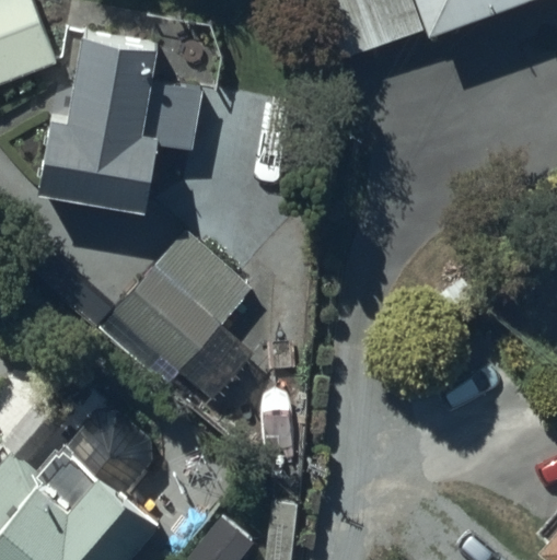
[(33,0),(0,0),(0,82),(57,60),(33,0)]
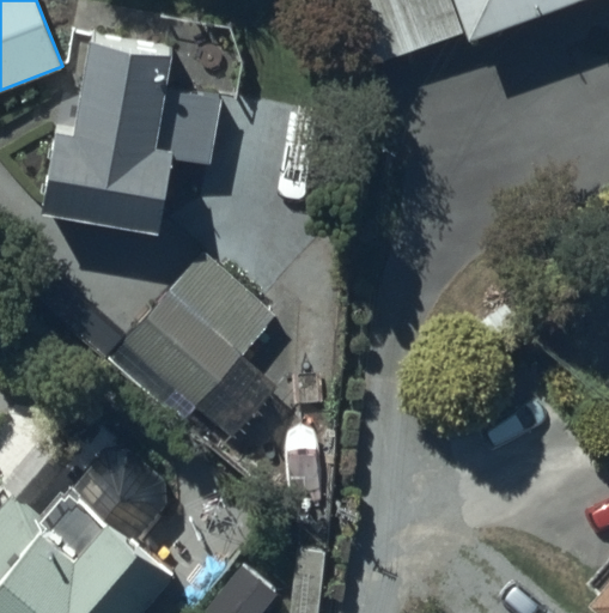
[(346,0),(371,67),(462,34),(466,42),(579,0),(346,0)]
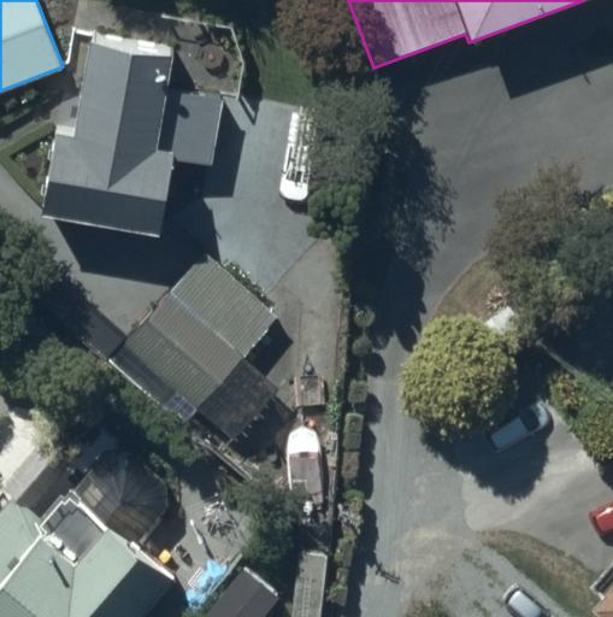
[(175,43),(92,30),(75,131),(56,128),(41,219),(161,238),(174,163),(212,169),(223,99),(168,89),(175,43)]
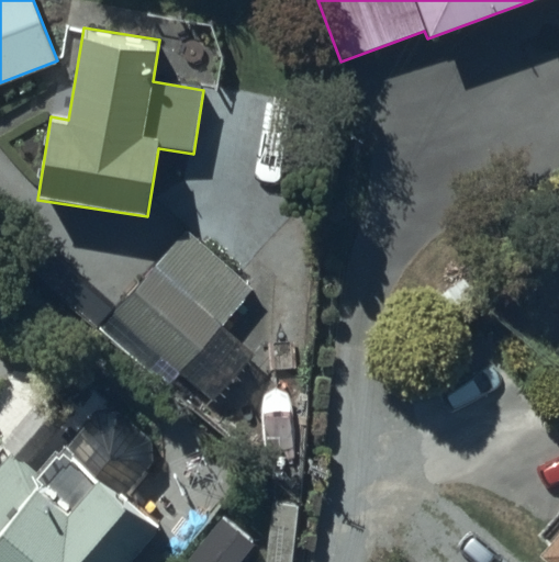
[(249,288),(183,232),(111,317),(185,379),(205,355),(198,349),(249,288)]
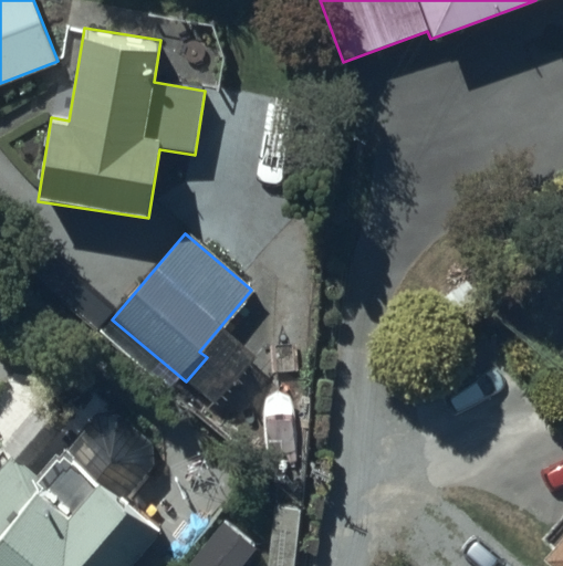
[(0,565),(129,565),(160,527),(62,449),(37,481),(9,458),(0,468),(0,565)]
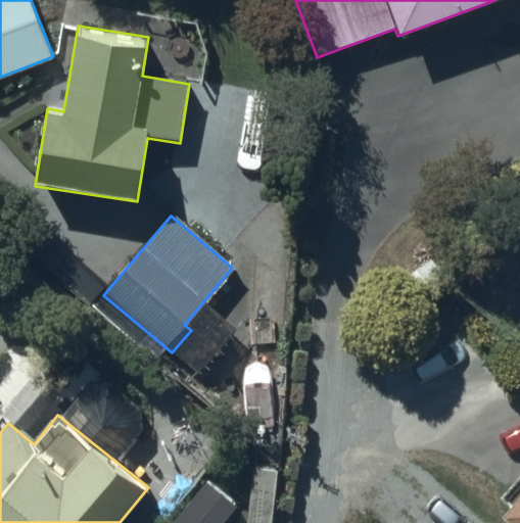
[(519,522),(519,477),(502,498),(514,510),(505,520),(509,522),(519,522)]
